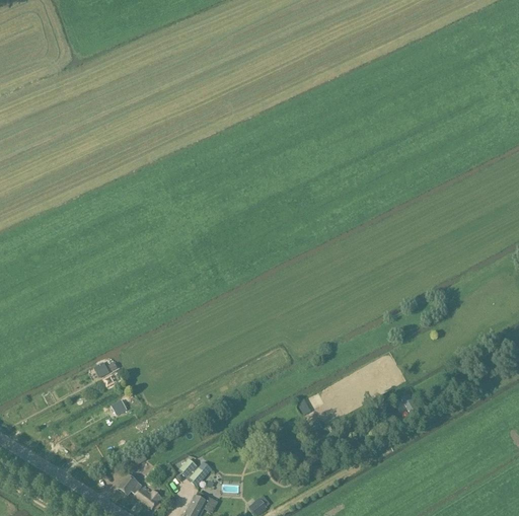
[(108,371),(103,361),(93,366),(98,377),(108,371)]
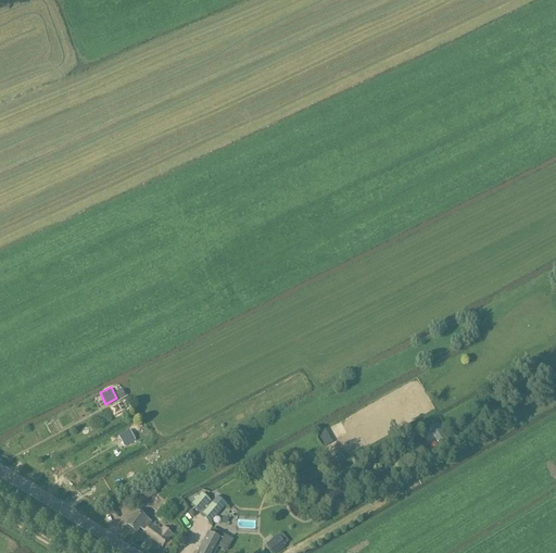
[(125,394),(122,388),(115,391),(118,398),(125,394)]
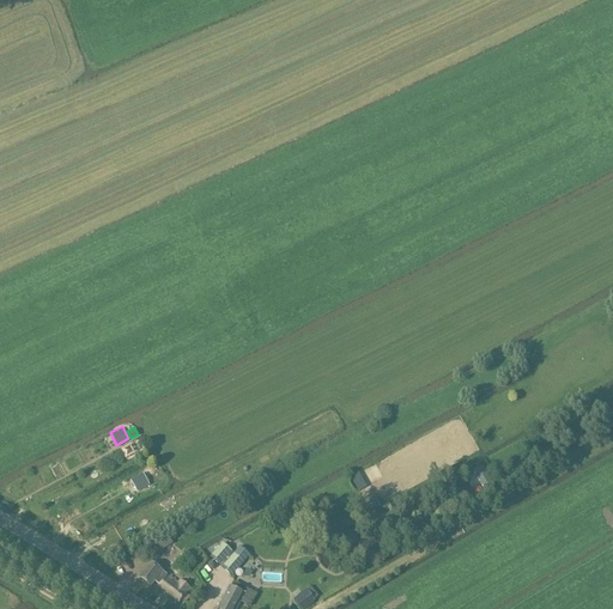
[(135,452),(129,442),(120,446),(126,457),(135,452)]
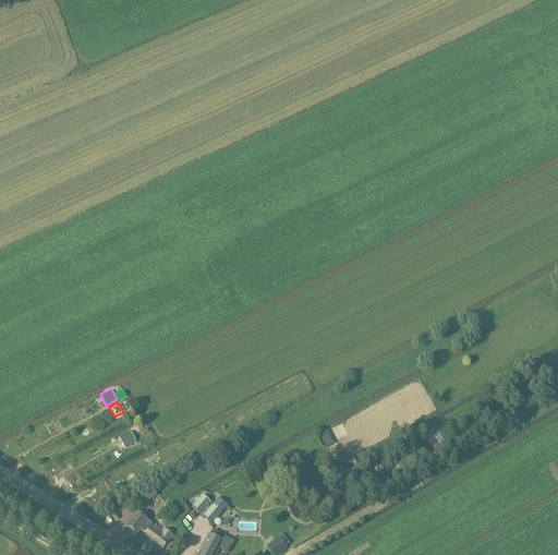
[(443,425),(437,429),(446,441),(450,437),(443,425)]
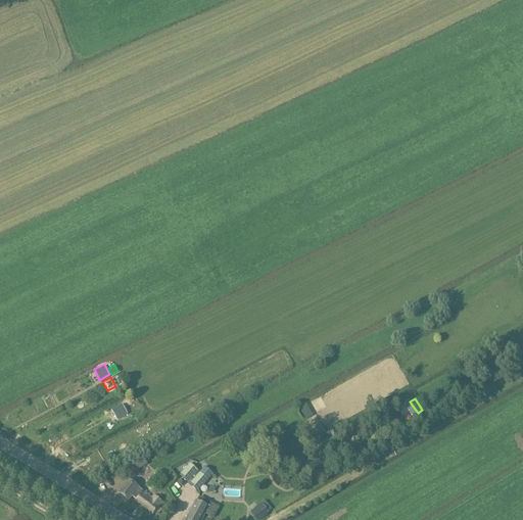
[(304,400),(297,406),(306,419),(313,414),(304,400)]
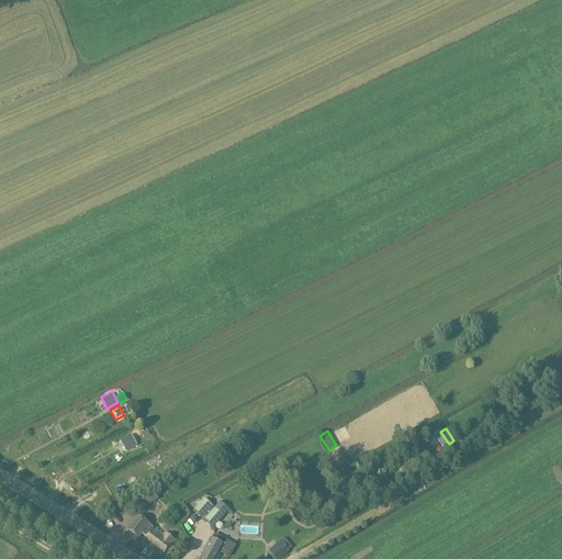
[(136,443),(131,433),(120,438),(125,448),(136,443)]
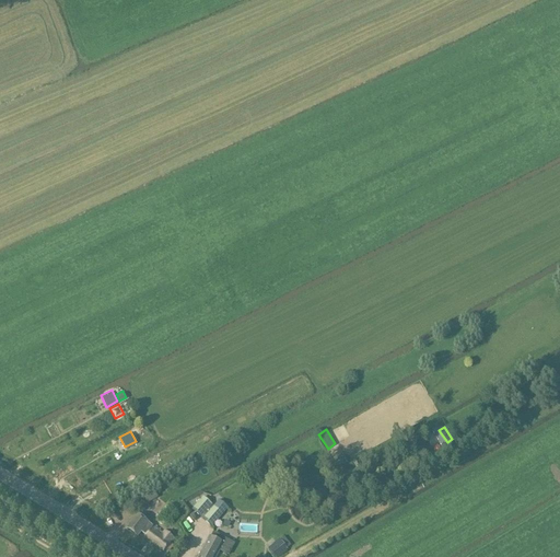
[(142,491),(143,494),(147,500),(158,495),(153,486),(142,491)]
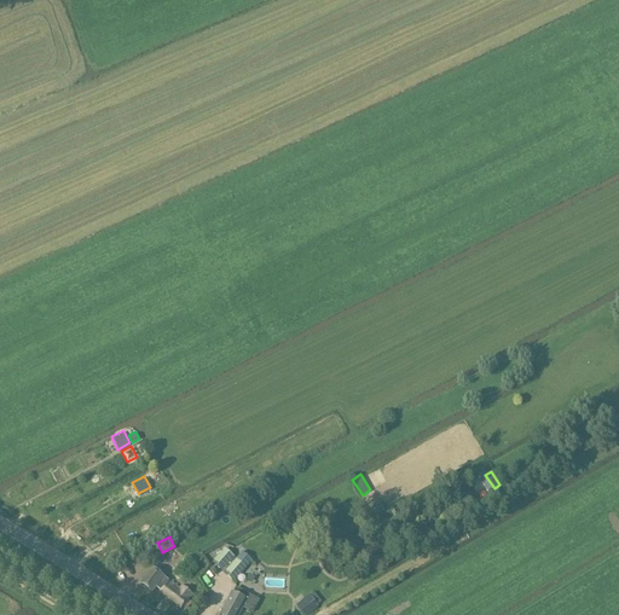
[(212,560),(224,569),(236,555),(225,545),(212,560)]
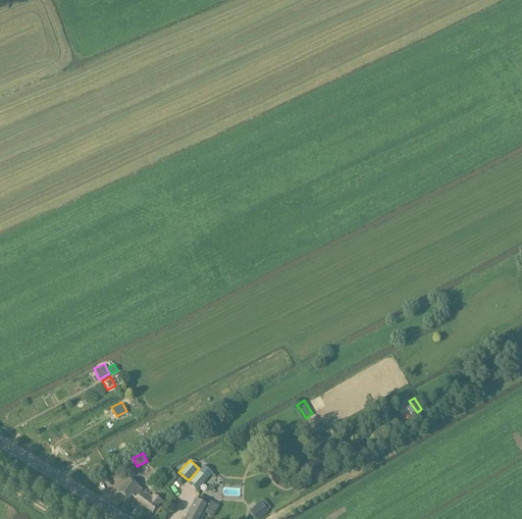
[(198,488),(208,476),(199,468),(189,480),(198,488)]
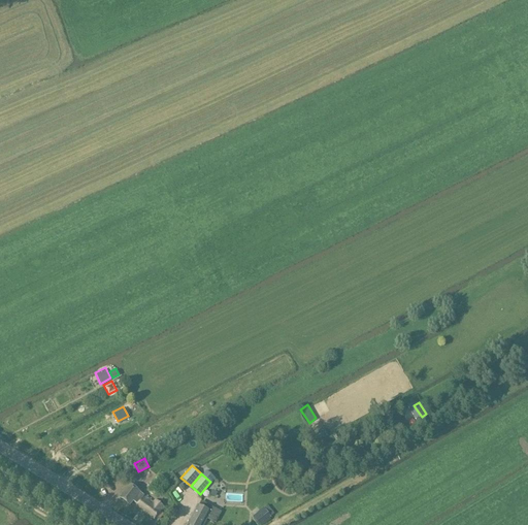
[(143,493),(139,489),(130,482),(120,495),(129,503),(132,498),(136,502),(141,496),(144,493),(143,493)]
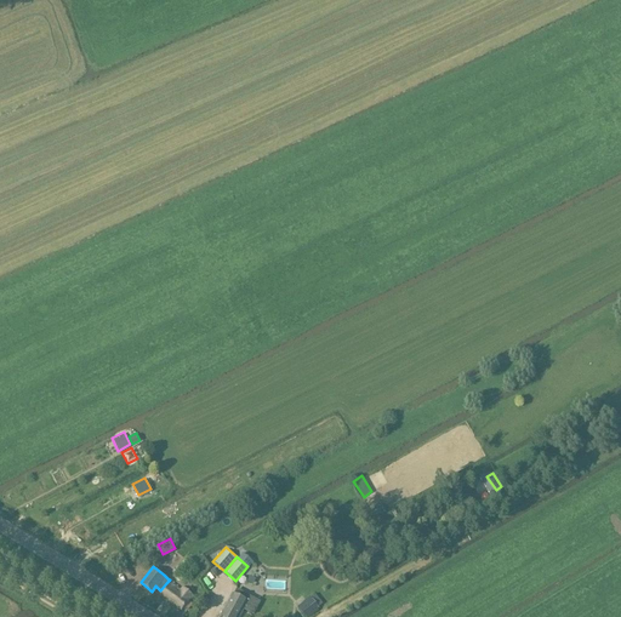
[(170,578),(169,580),(170,580),(166,583),(160,590),(159,592),(181,609),(191,595),(192,596),(194,593),(182,583),(180,587),(170,578)]
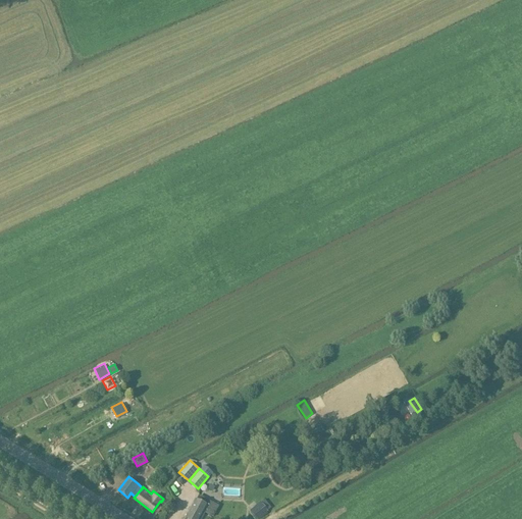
[(195,497),(183,518),(199,518),(207,504),(195,497)]
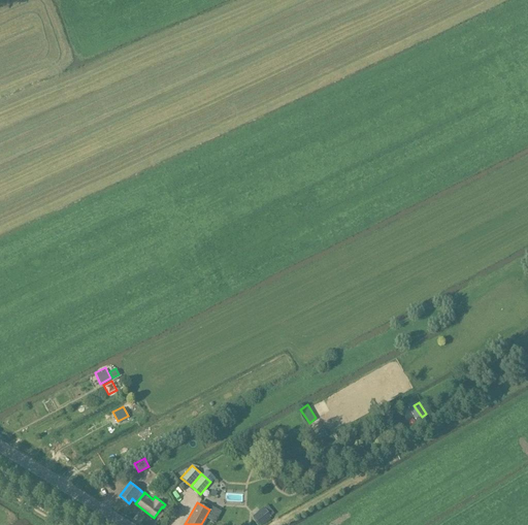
[(271,516),(270,515),(264,506),(261,510),(254,516),(261,524),(271,516)]
